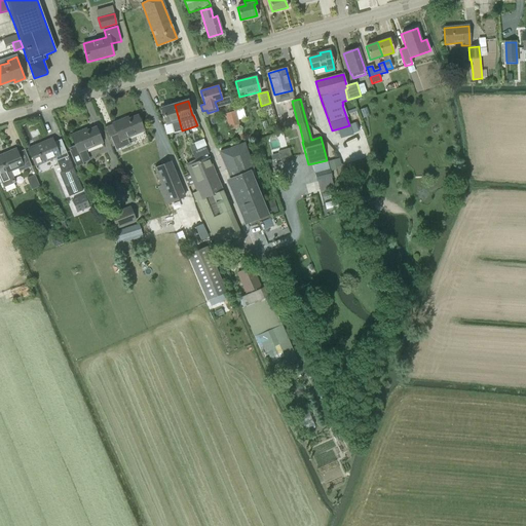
[(182,130),(175,105),(168,106),(167,104),(162,105),(163,108),(161,108),(165,124),(171,122),(174,133),(182,130)]
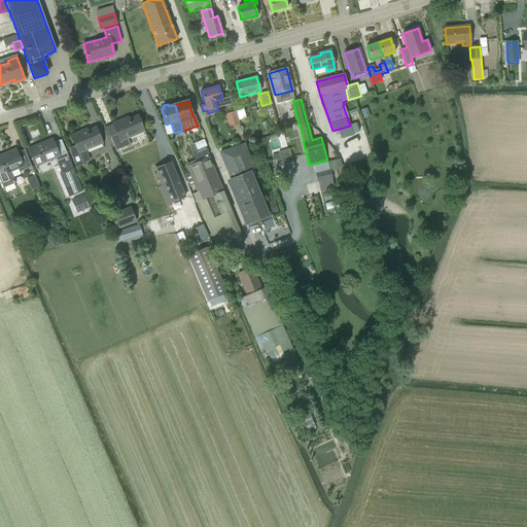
[(230,128),(240,125),(236,111),(225,114),(230,128)]
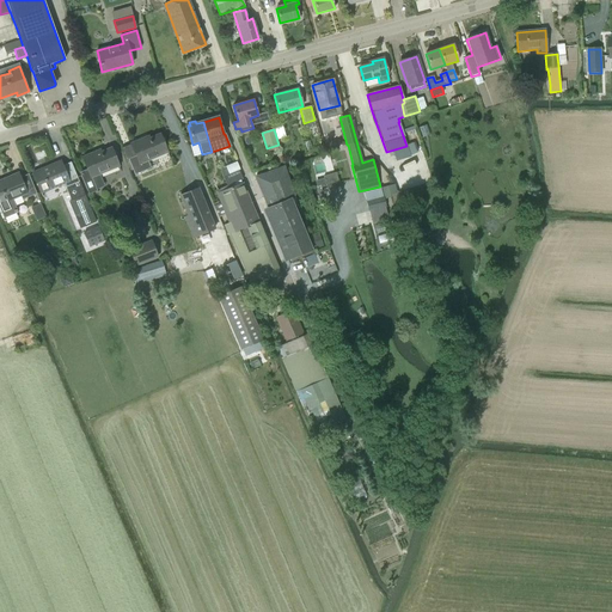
[(151,169),(147,160),(167,153),(160,134),(150,139),(148,136),(132,144),(136,155),(128,159),(134,175),(151,169)]
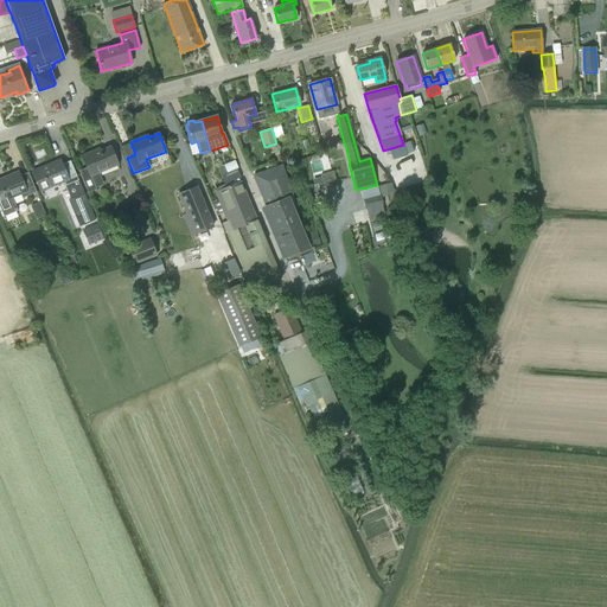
[(409,142),(403,145),(406,154),(413,153),(409,142)]
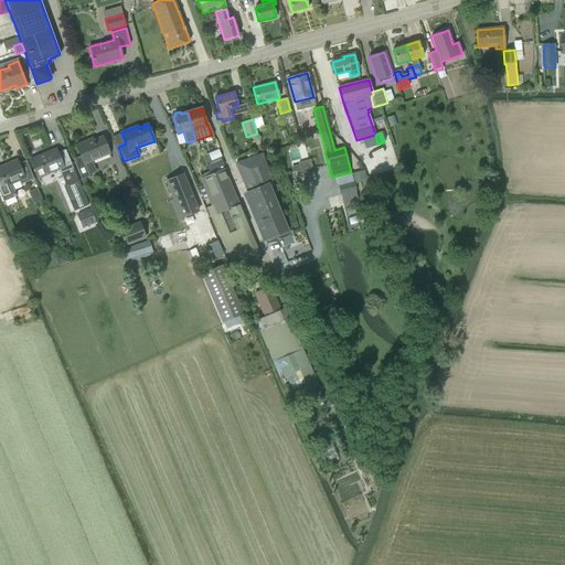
[(84,163),(109,153),(103,137),(93,140),(92,139),(76,146),(81,157),(73,159),(82,180),(89,177),(84,163)]
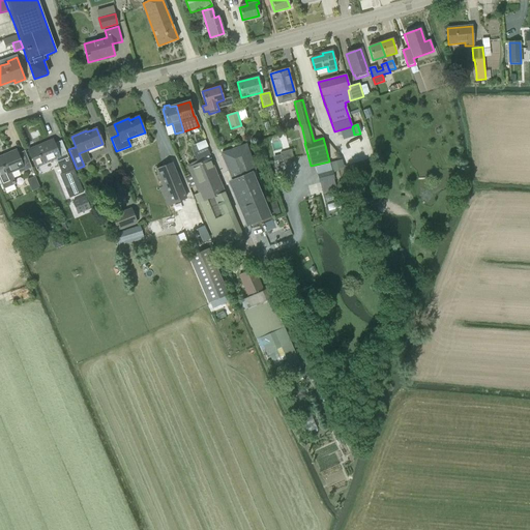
[(205,139),(196,143),(199,149),(208,145),(205,139)]
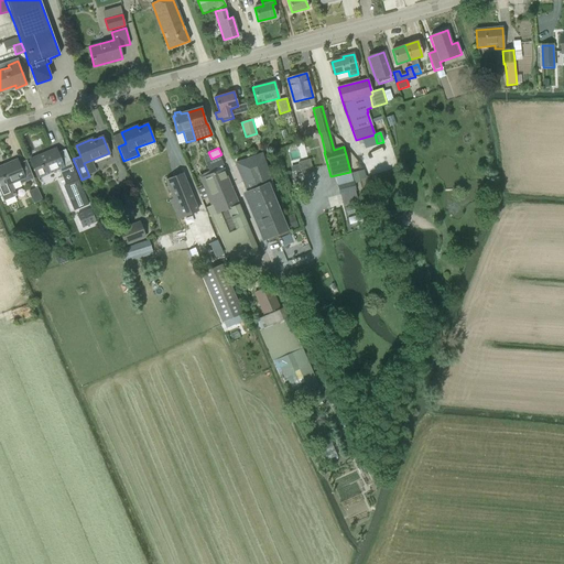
[(74,212),(88,205),(73,167),(73,169),(65,150),(57,153),(55,149),(29,160),(38,179),(57,170),(60,174),(60,173),(65,186),(64,187),(74,212)]
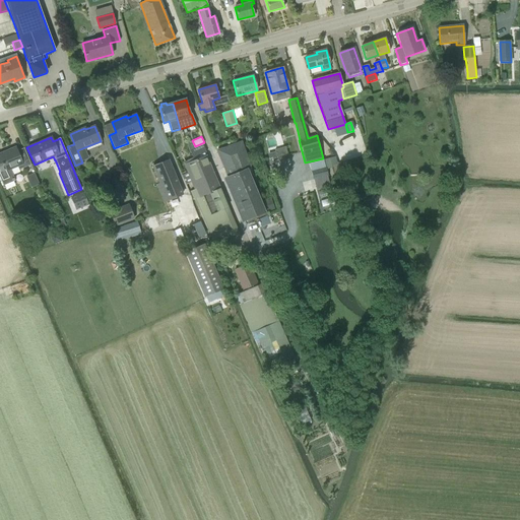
[(264,212),(247,169),(250,168),(242,141),(216,149),(220,158),(226,156),(230,164),(223,167),(246,220),(264,212)]
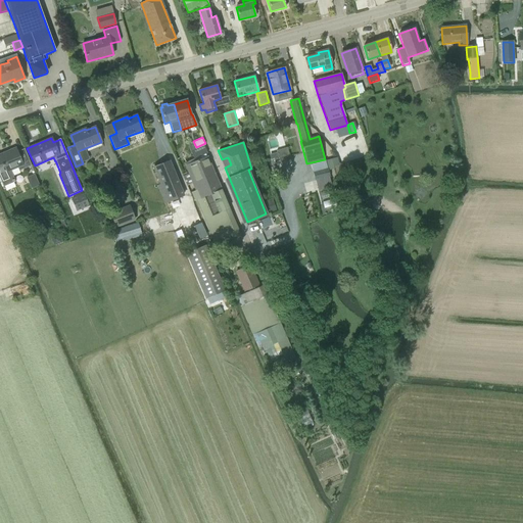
[(194,159),(207,153),(204,146),(195,149),(193,144),(188,146),(194,159)]
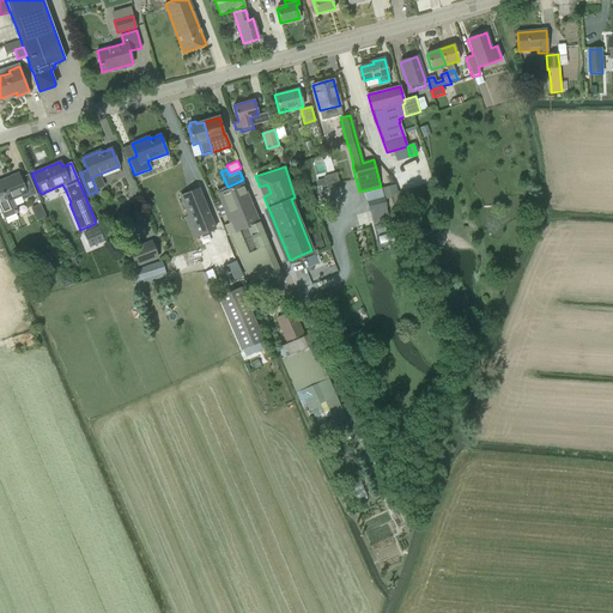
[(18,174),(0,181),(0,210),(4,219),(18,213),(12,200),(20,196),(23,200),(37,194),(29,175),(20,178),(18,174)]
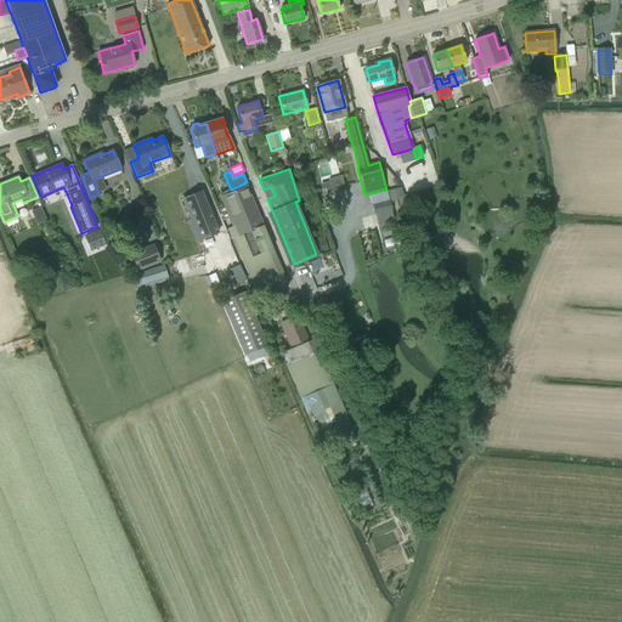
[(339,176),(328,180),(331,190),(343,186),(339,176)]
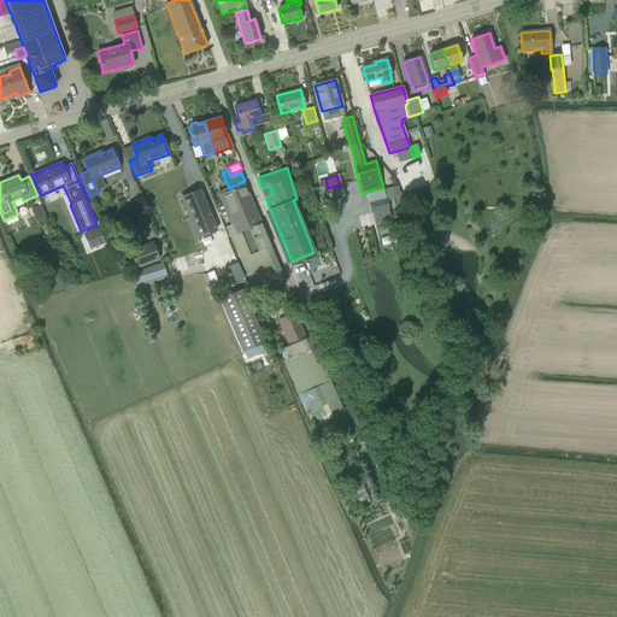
[(225,203),(216,207),(221,218),(230,215),(234,224),(225,227),(229,235),(231,234),(250,280),(256,294),(285,283),(278,269),(245,186),(222,194),(225,203)]
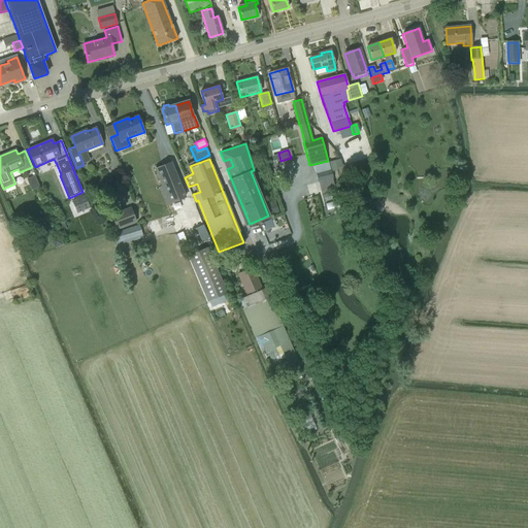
[(328,162),(314,166),(316,174),(318,182),(332,177),(330,170),(328,162)]
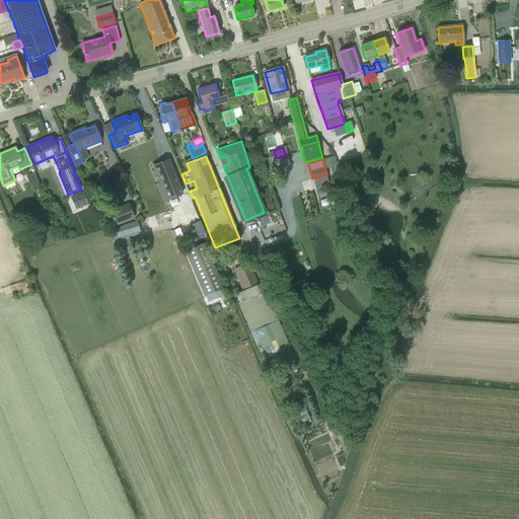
[(167,160),(153,166),(167,201),(181,195),(167,160)]
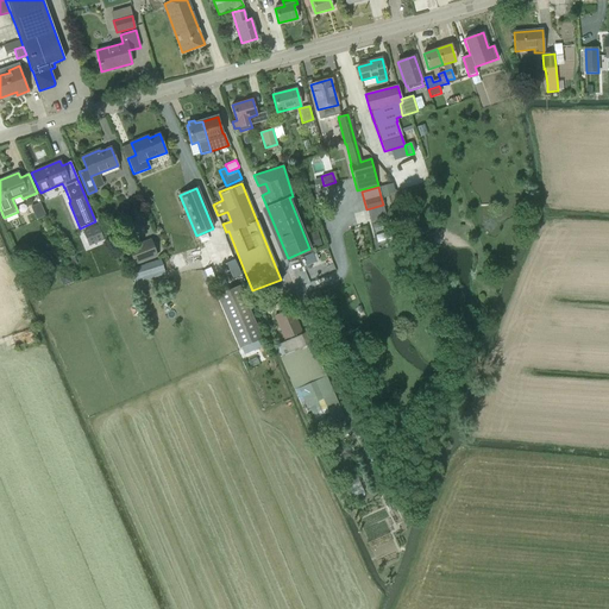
[(41,203),(31,207),(36,220),(45,215),(41,203)]
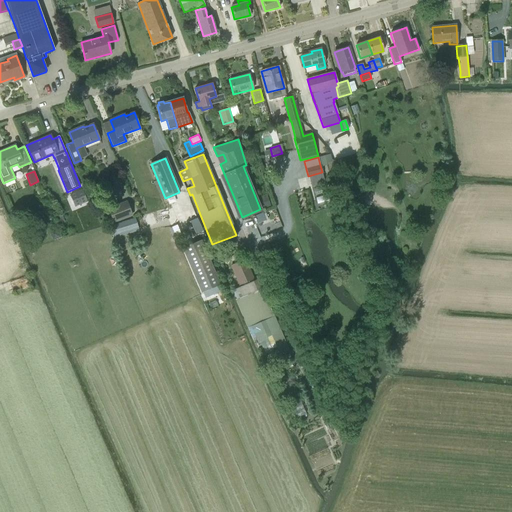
[(323,193),(322,185),(315,186),(316,194),(323,193)]
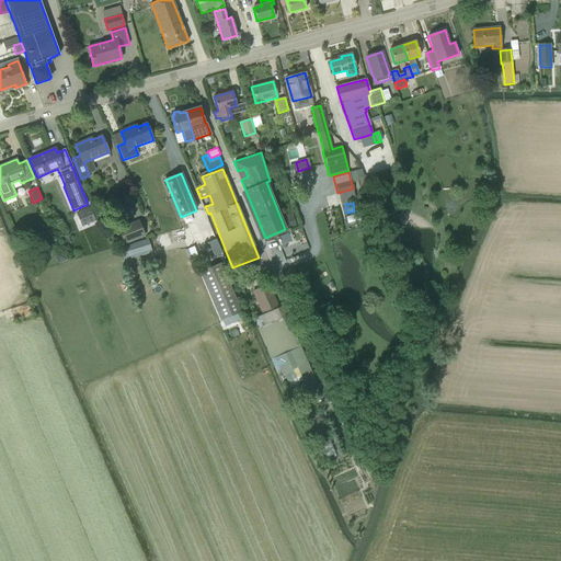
[(90,208),(77,215),(82,227),(95,221),(90,208)]
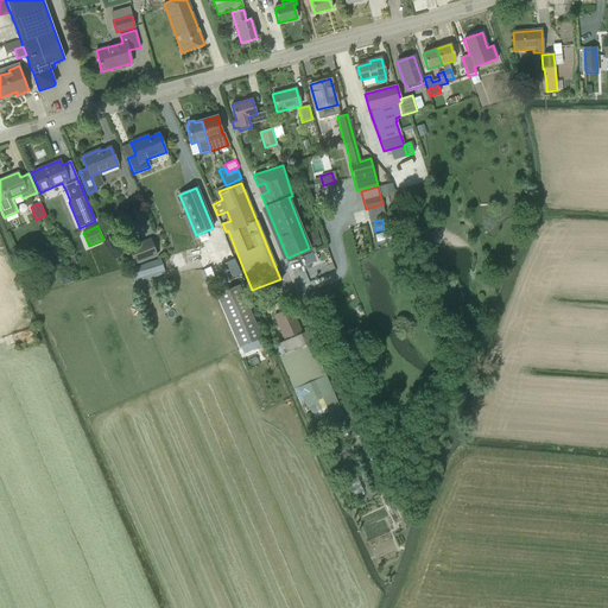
[(394,229),(375,235),(377,242),(397,236),(394,229)]
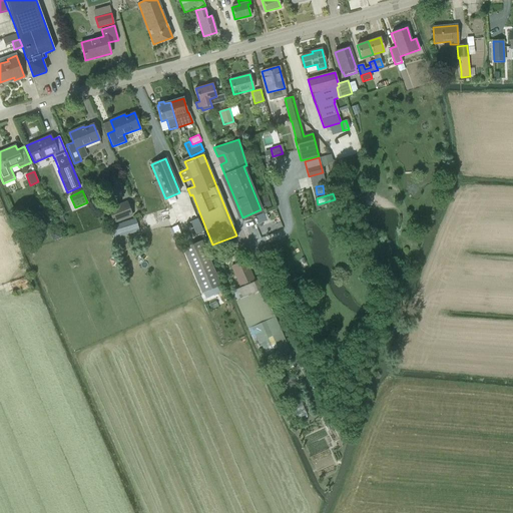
[(268,196),(261,198),(264,208),(271,206),(268,196)]
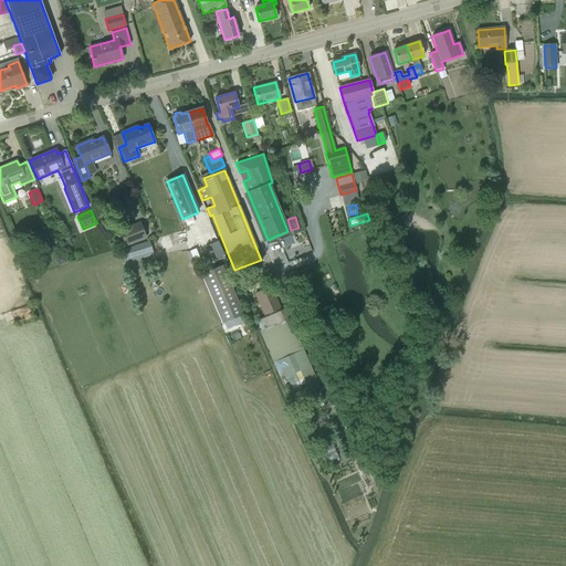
[(140,222),(118,231),(125,247),(146,238),(140,222)]
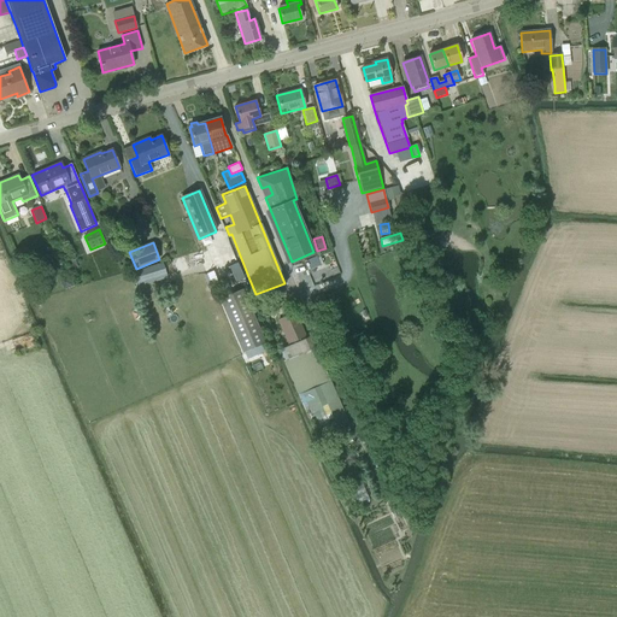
[(70,272),(77,269),(75,260),(66,263),(70,272)]
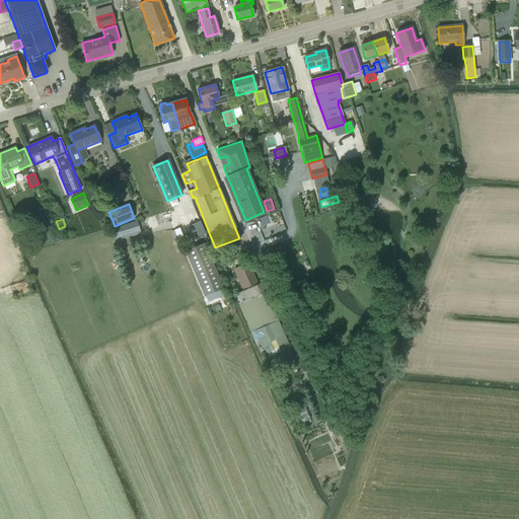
[(139,230),(137,221),(112,228),(115,238),(139,230)]
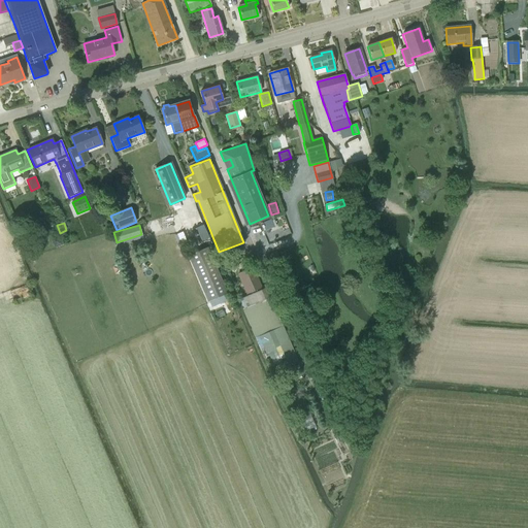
[(56,248),(62,244),(59,237),(53,240),(56,248)]
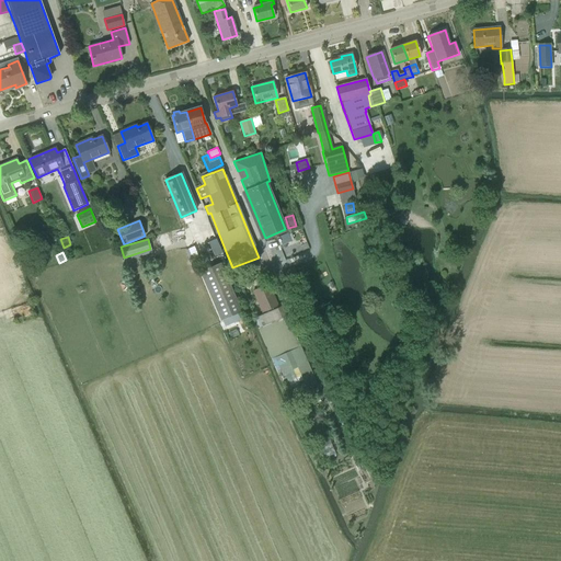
[(239,312),(241,312),(219,264),(199,273),(220,321),(221,320),(239,312)]
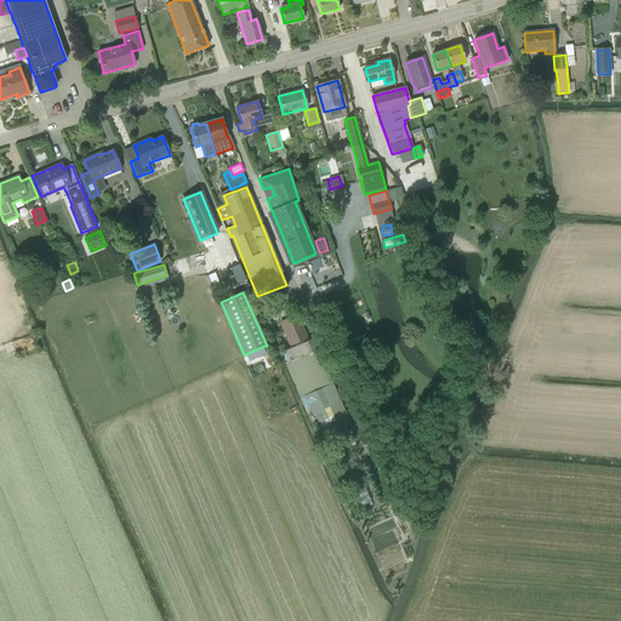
[(296,315),(279,323),(290,346),(306,339),(296,315)]
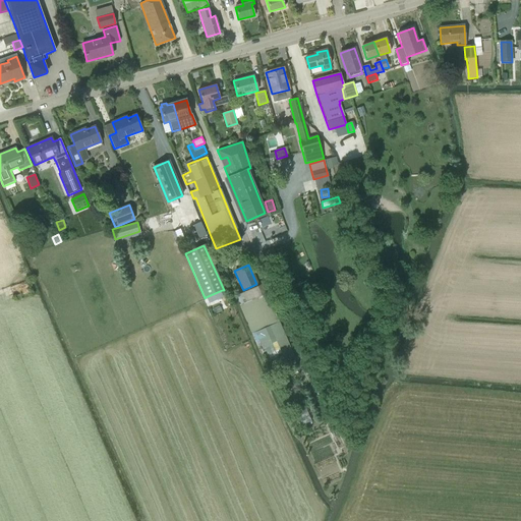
[(236,294),(240,304),(267,293),(263,283),(236,294)]
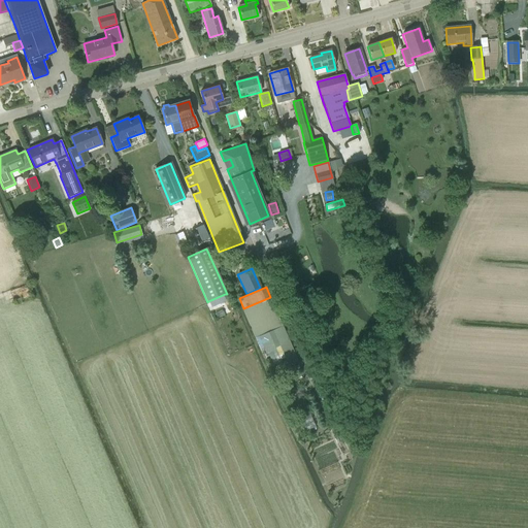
[(225,294),(208,301),(211,307),(228,300),(225,294)]
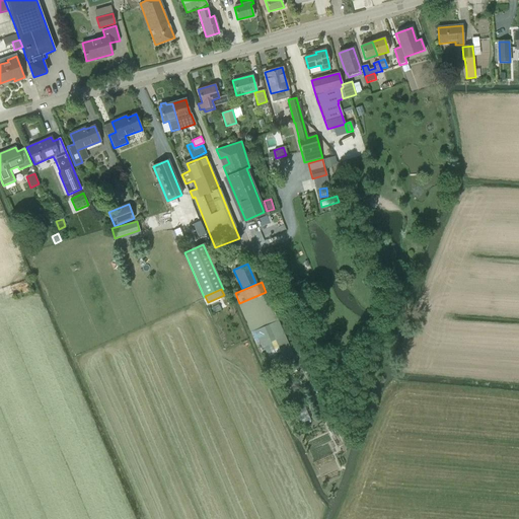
[(250,331),(254,329),(277,320),(266,292),(239,303),(238,303),(250,331)]
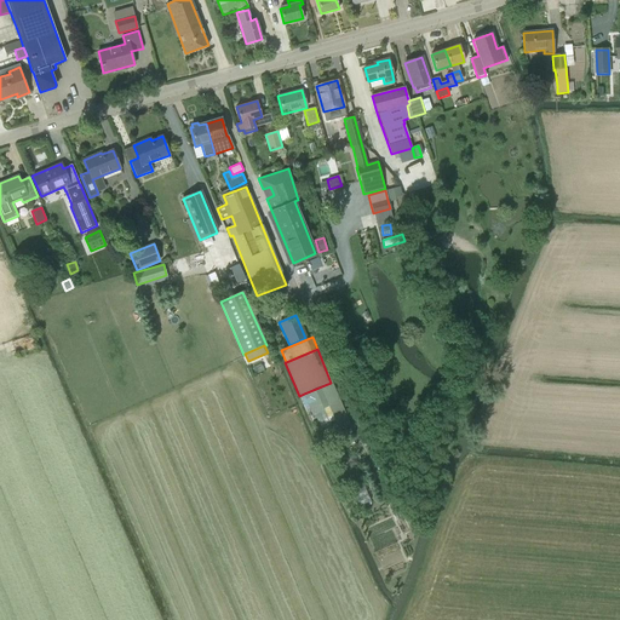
[(332,382),(331,383),(304,394),(322,435),(350,424),(332,382)]
